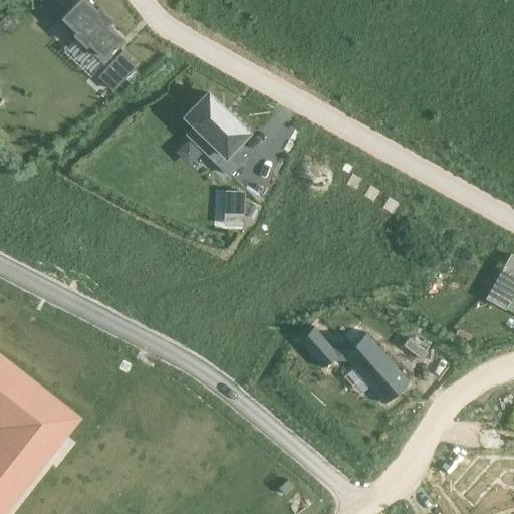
[(84,0),(79,0),(60,20),(103,62),(122,42),(105,25),(111,20),(99,8),(96,11),(84,0)]
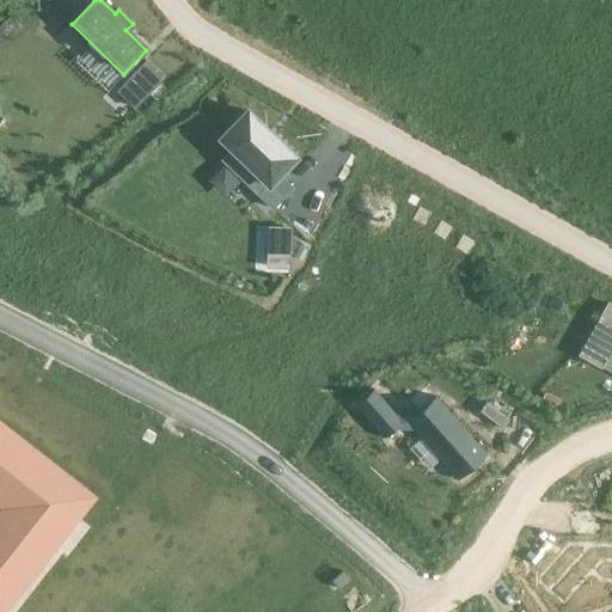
[(116,92),(134,109),(164,78),(146,61),(116,92)]
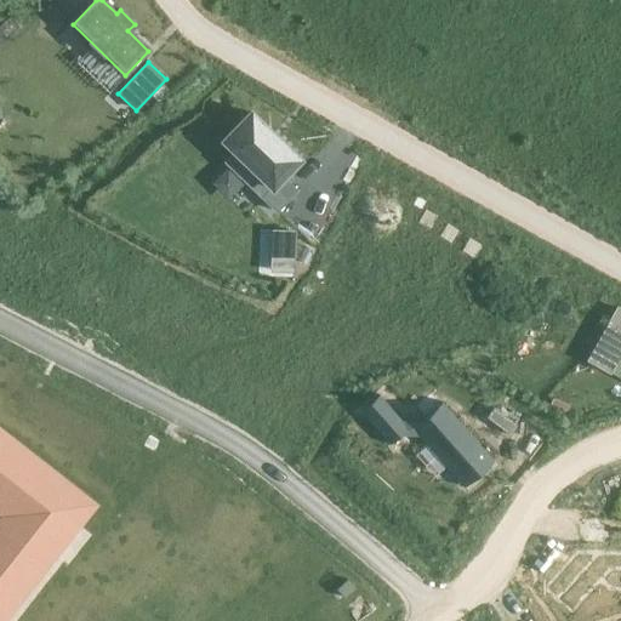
[(250,113),(223,141),(234,152),(224,163),(245,182),(256,172),(271,187),(261,197),(275,211),(296,191),(283,177),(298,160),(280,141),(278,140),(271,134),(272,132),(269,131),(250,113)]
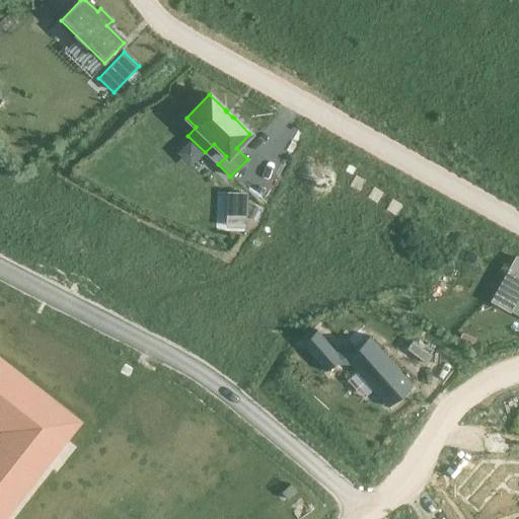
[(245,194),(229,194),(228,207),(244,207),(245,194)]
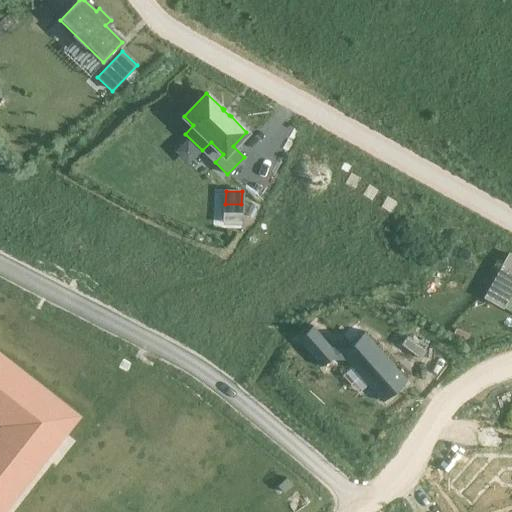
[(511,255),(509,254),(485,297),(502,306),(510,292),(511,293),(511,255)]
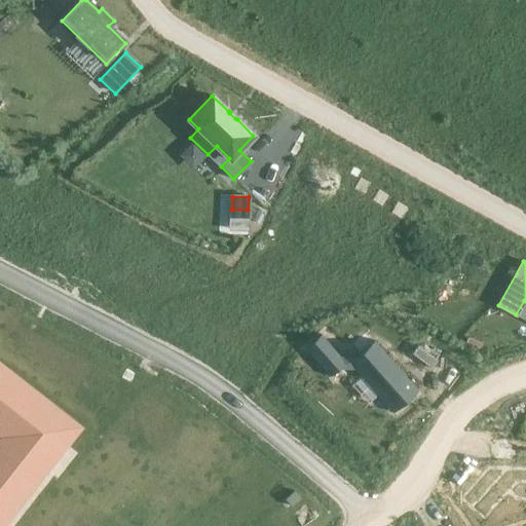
[(321,335),(305,348),(330,377),(339,369),(354,370),(362,377),(368,372),(383,389),(377,395),(392,413),(418,390),(374,341),(355,357),(339,355),(321,335)]
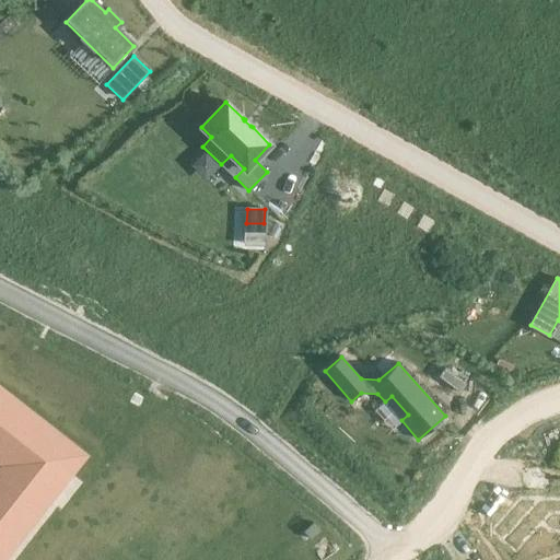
[(444,369),(438,377),(459,393),(466,384),(444,369)]
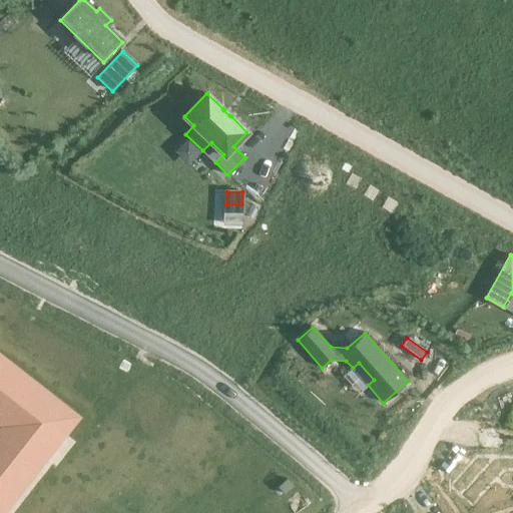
[(0,425),(1,426),(0,427),(0,512),(3,512),(80,417),(0,353),(0,425)]
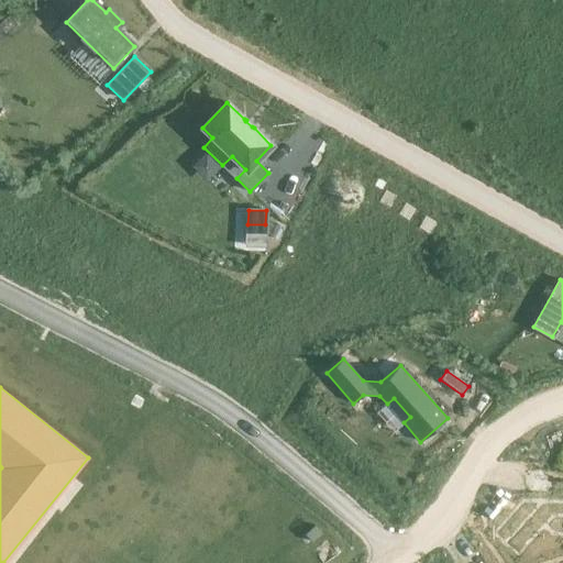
[(562,501),(522,500),(493,534),(518,558),(538,536),(562,536),(562,501)]
